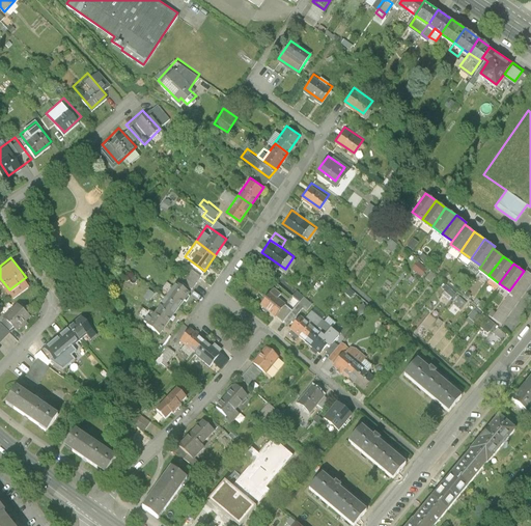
[(186,272),(197,279),(201,273),(190,266),(186,272)]
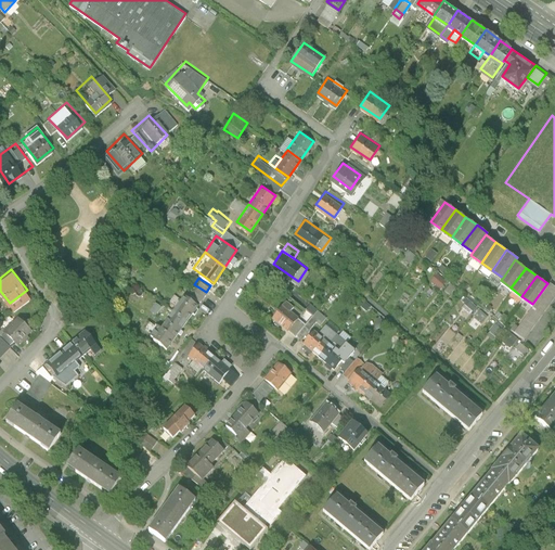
[(554,283),(550,280),(547,283),(532,304),(514,329),(524,336),(554,292),(554,283)]
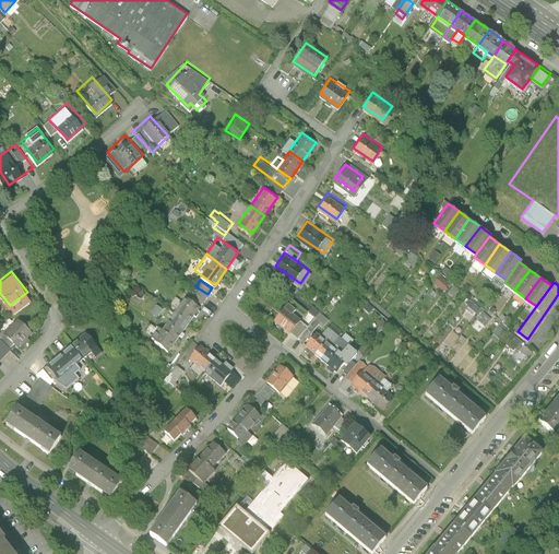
[(137,286),(133,291),(141,296),(144,292),(137,286)]
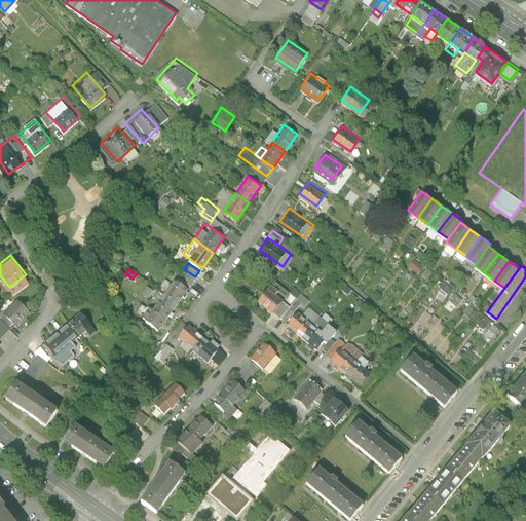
[(180,275),(190,284),(195,276),(184,269),(180,275)]
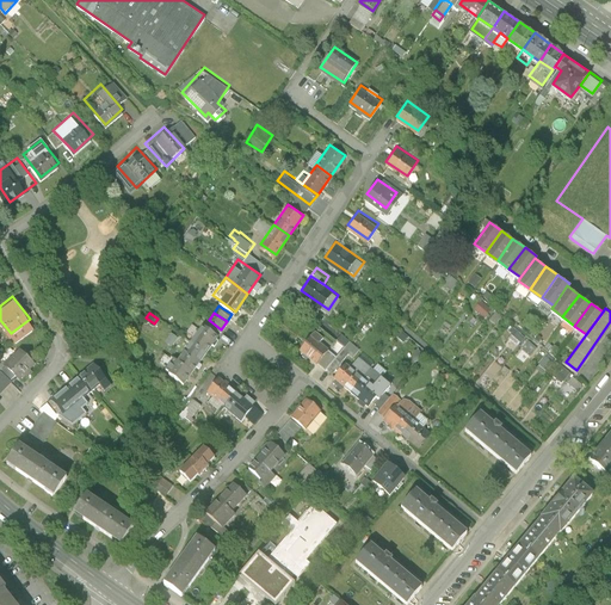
[(319,321),(312,316),(306,323),(313,329),(319,321)]
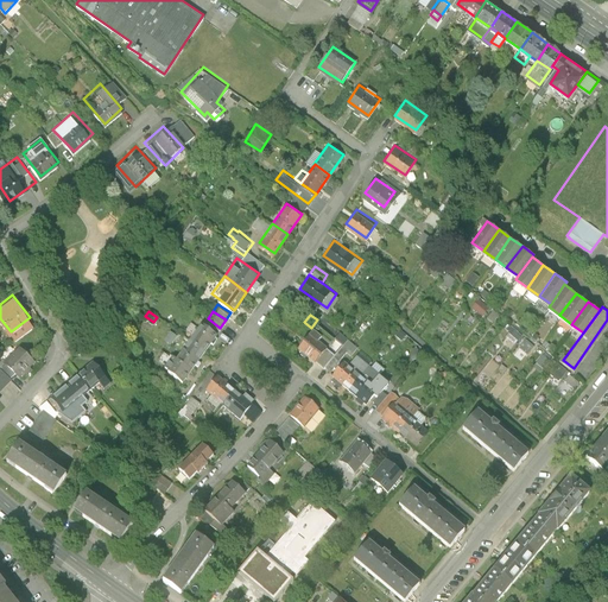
[(185,336),(206,350),(219,331),(202,321),(198,325),(191,319),(182,334),(185,336)]
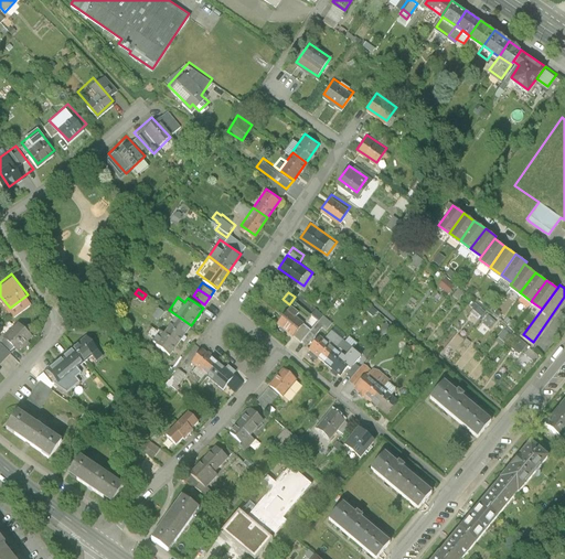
[(277,320),(294,333),(305,319),(289,305),(277,320)]
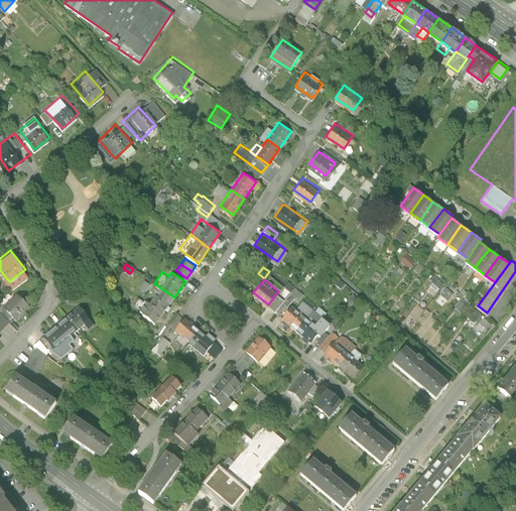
[(235,282),(232,287),(238,291),(241,285),(235,282)]
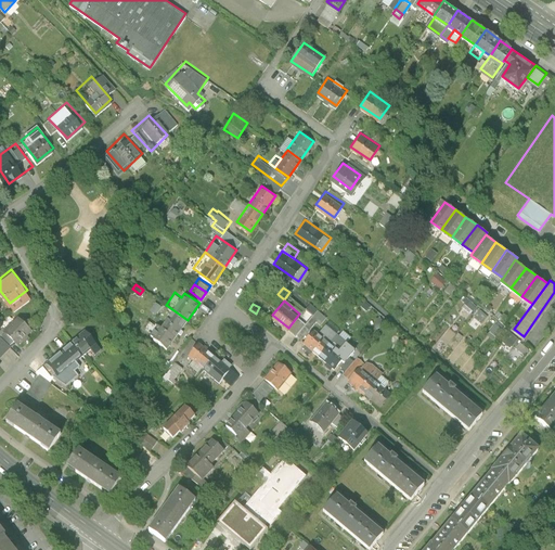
[(482,318),(486,309),(477,306),(474,314),(482,318)]
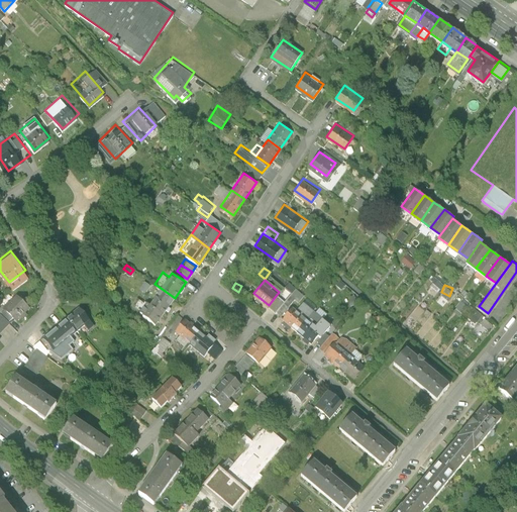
[(148,298),(166,310),(175,298),(158,286),(148,298)]
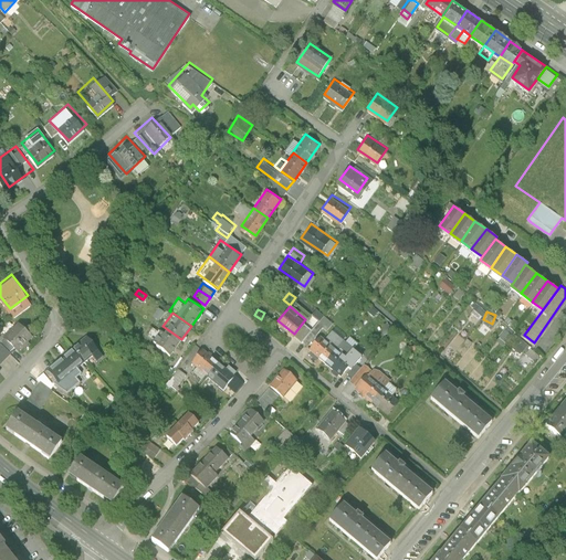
[(317,318),(326,324),(329,318),(322,313),(317,318)]
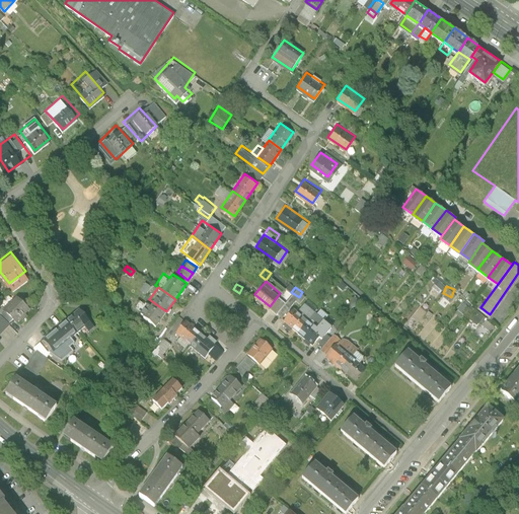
[(29,305),(14,289),(0,301),(0,303),(15,319),(29,305)]
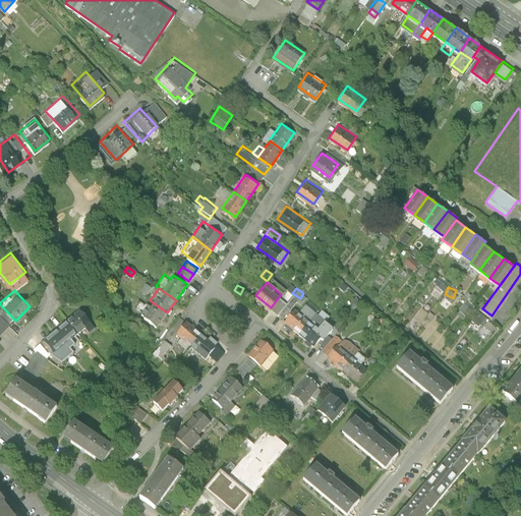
[(140,313),(158,326),(167,312),(150,300),(140,313)]
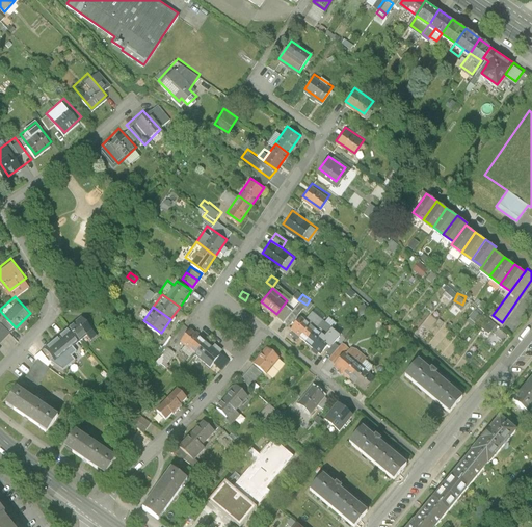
[(100,335),(82,312),(64,326),(82,348),(100,335)]
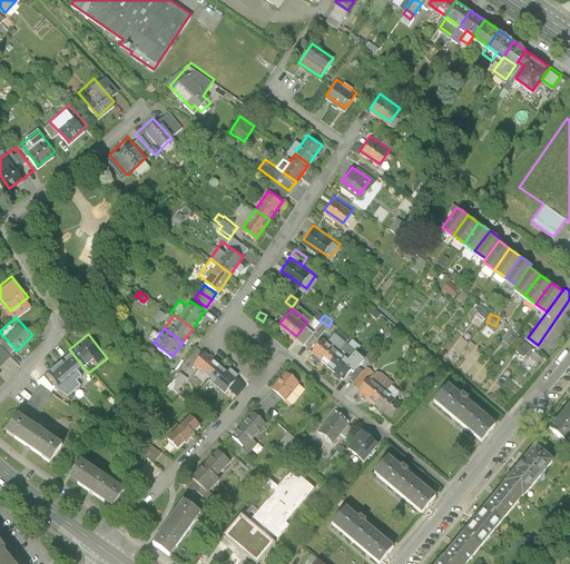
[(338,349),(323,336),(312,349),(328,363),(338,349)]
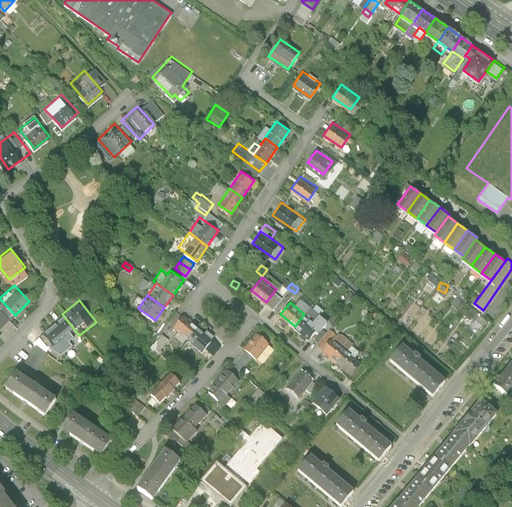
[(311,305),(304,314),(295,326),(310,338),(313,334),(320,325),(316,321),(322,313),(311,305)]
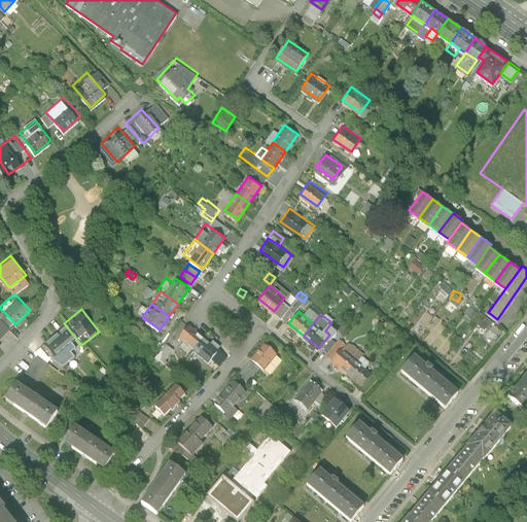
[(0,332),(8,324),(0,315),(0,332)]
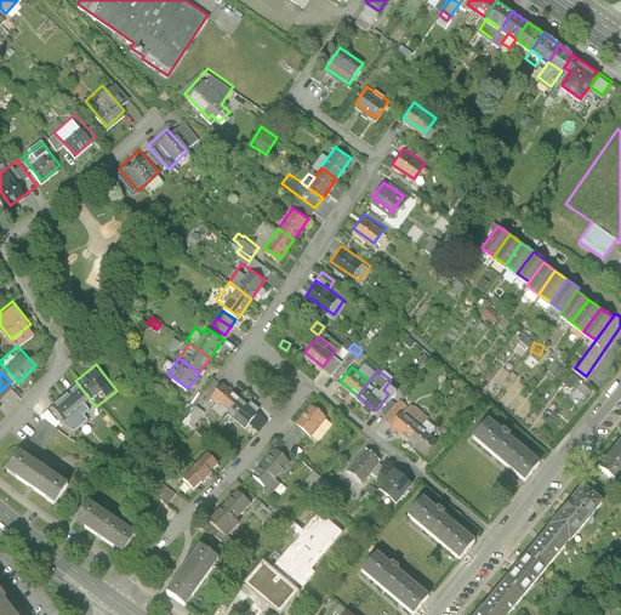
[(210,396),(228,410),(240,396),(222,381),(210,396)]
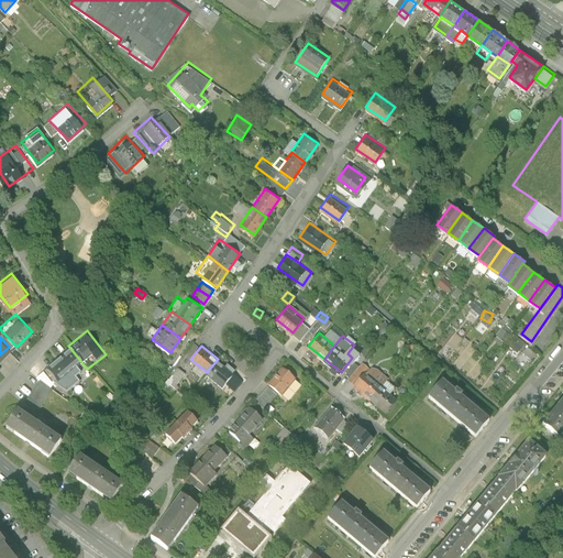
[(85,371),(66,348),(47,362),(66,386),(85,371)]
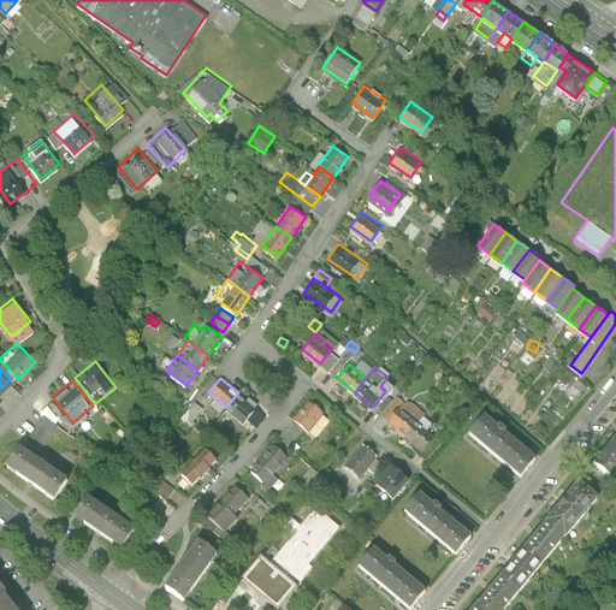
[(392,397),(385,391),(377,402),(384,408),(392,397)]
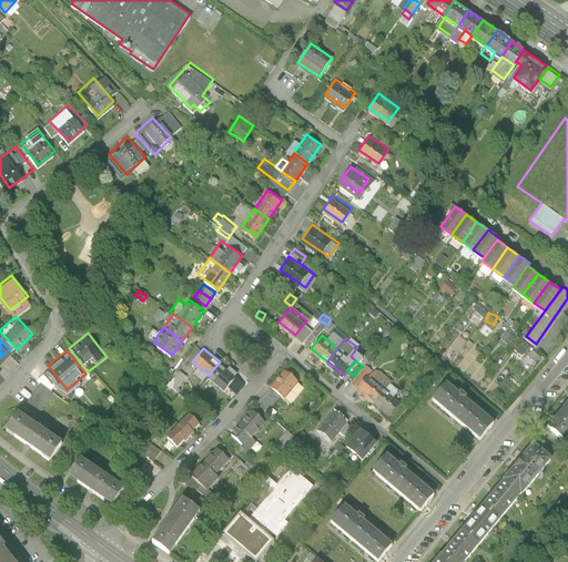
[(224,387),(235,374),(220,361),(209,375),(224,387)]
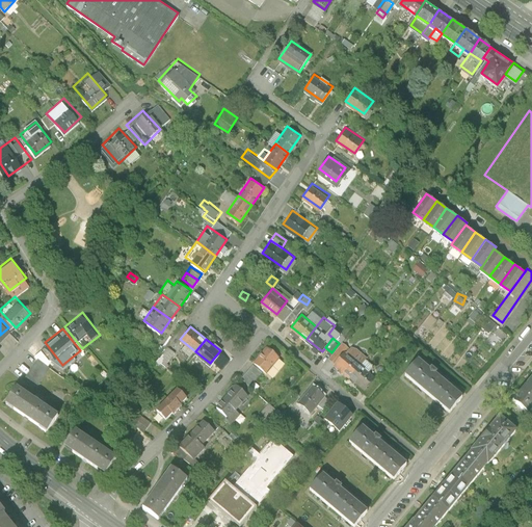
[(342,339),(339,343),(331,352),(328,356),(337,362),(350,345),(342,339)]
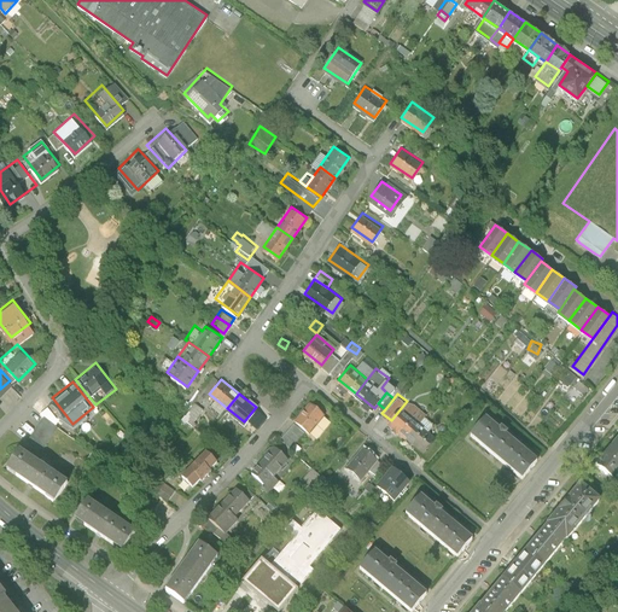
[(204,407),(196,400),(181,417),(186,420),(187,418),(194,424),(197,420),(194,419),(204,407)]
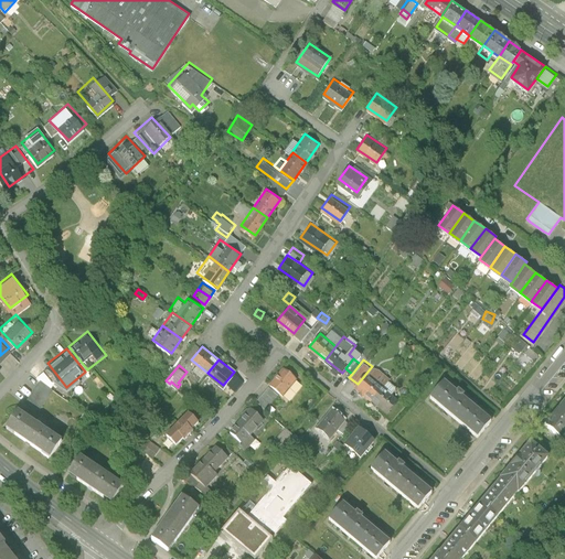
[(284,365),(268,383),(279,391),(283,395),(298,377),(284,365)]
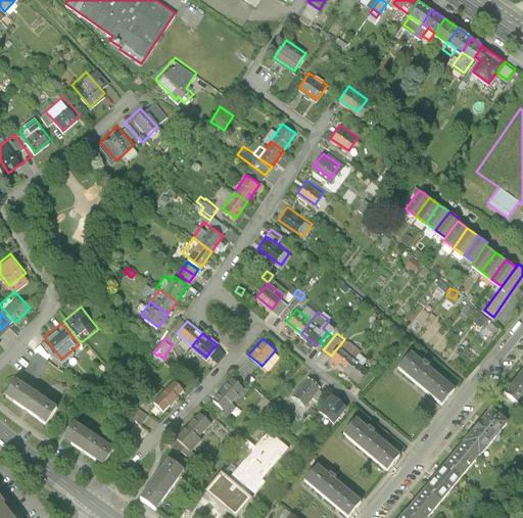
[(345,338),(344,339),(331,356),(329,359),(344,370),(361,349),(345,338)]
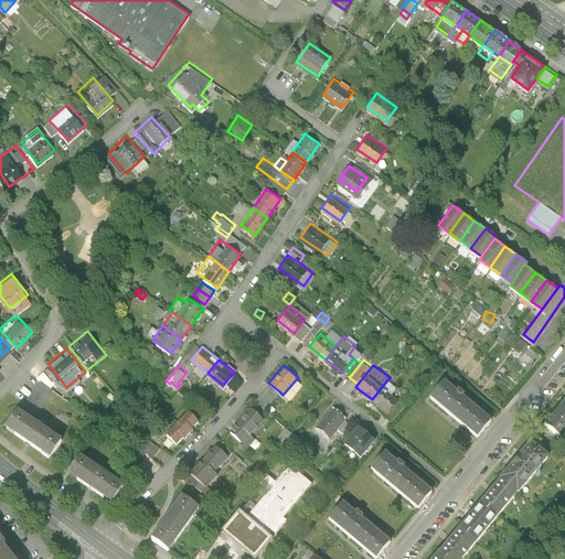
[(397,384),(390,377),(372,399),(393,417),(405,402),(392,391),(397,384)]
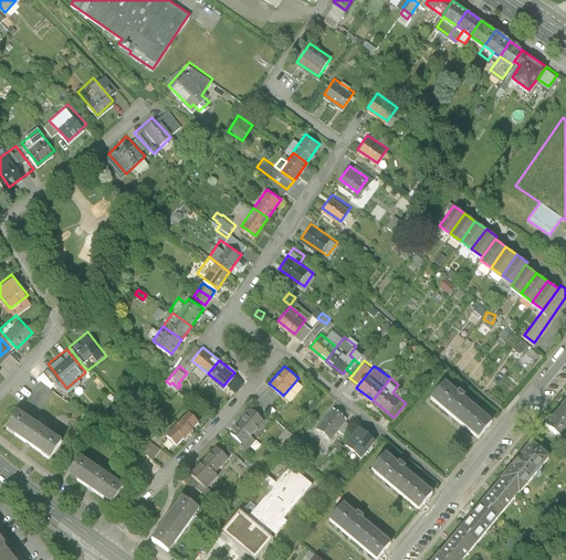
[(431,395),(456,416),(470,399),(446,379),(431,395)]
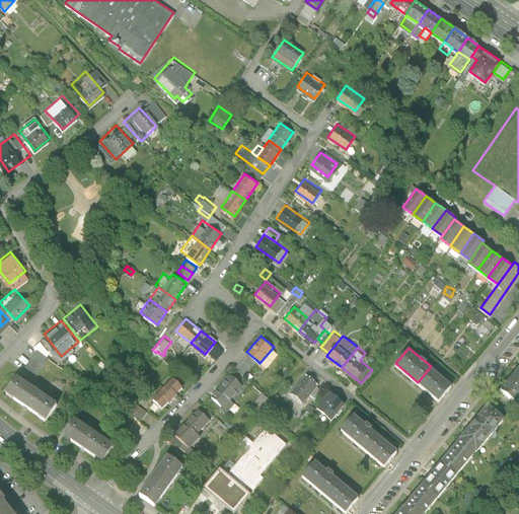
[(246,352),(235,365),(245,373),(256,360),(246,352)]
